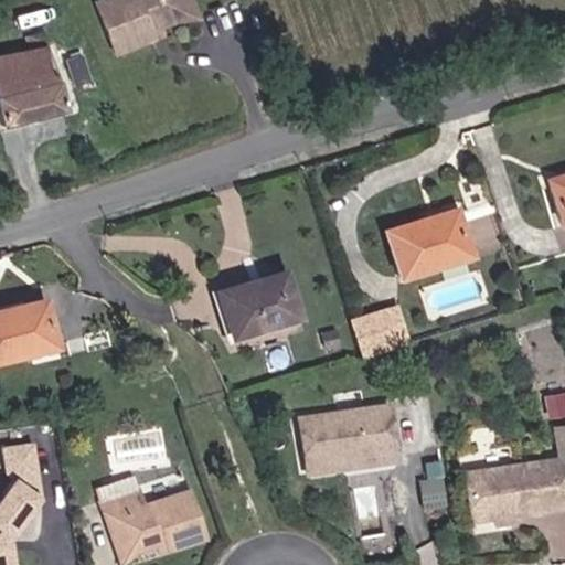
[(195,0),(96,0),(118,55),(203,19),(195,0)]
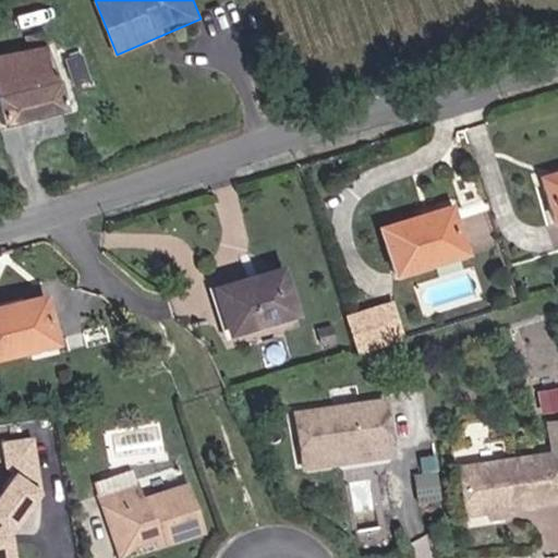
[(49,45),(0,53),(0,101),(4,124),(68,109),(49,45)]
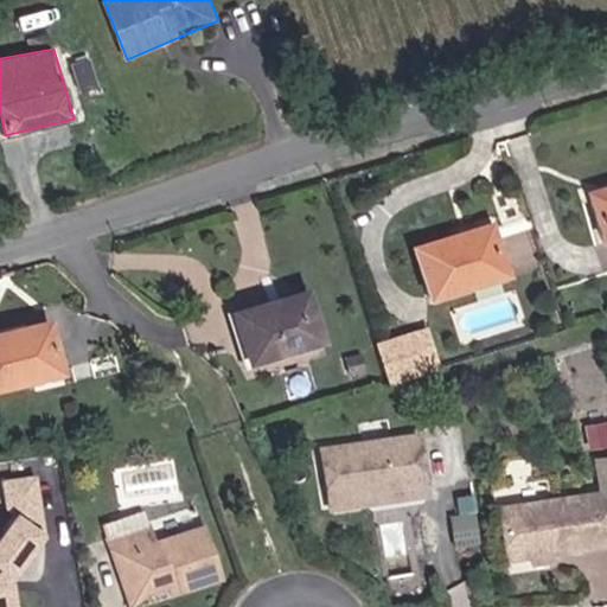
[(606,185),(590,191),(606,236),(606,185)]
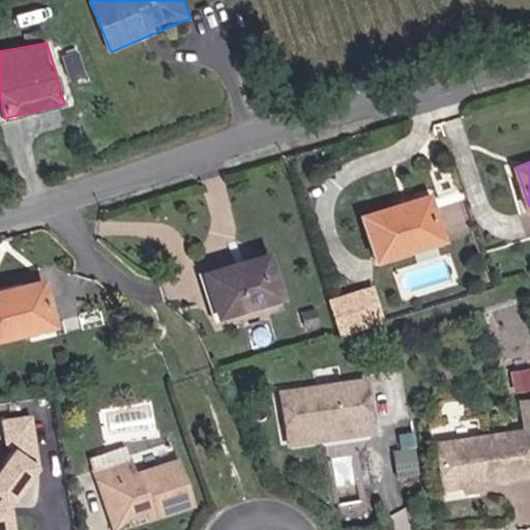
[(433,193),(362,213),(378,262),(449,240),(433,193)]
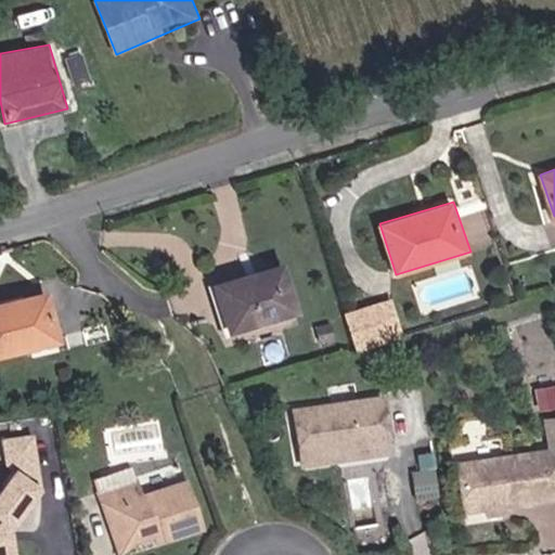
[(284,263),(211,284),(227,330),(299,311),(284,263)]
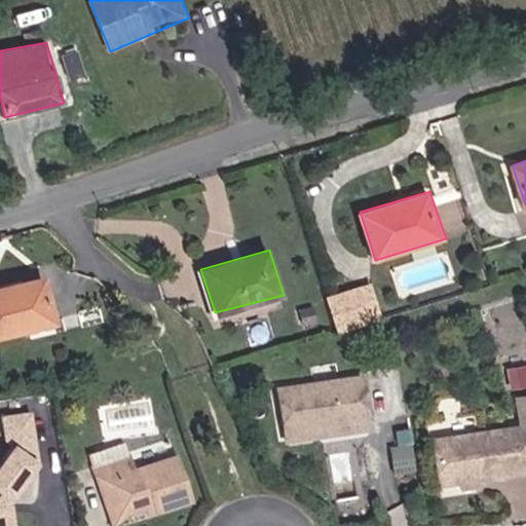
[(46,274),(0,285),(0,335),(61,323),(46,274)]
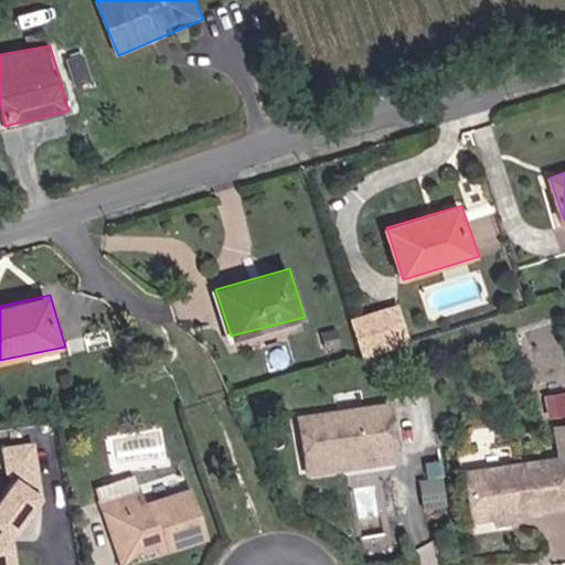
[(401,301),(348,313),(356,353),(409,341),(401,301)]
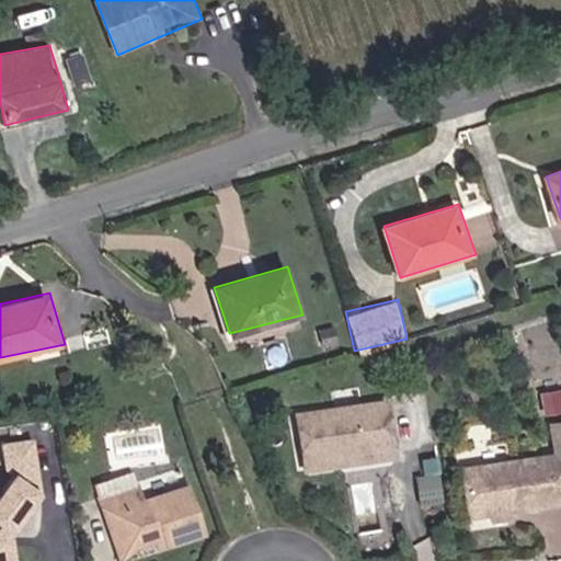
[(391,396),(300,411),(307,471),(399,457),(391,396)]
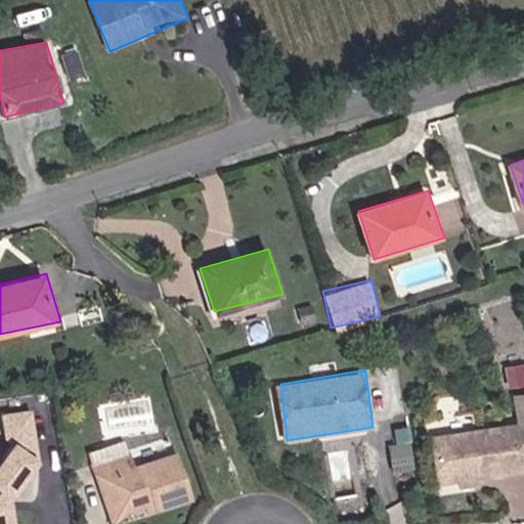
[(34,408),(4,413),(10,447),(0,461),(0,523),(17,523),(15,500),(42,462),(34,408)]
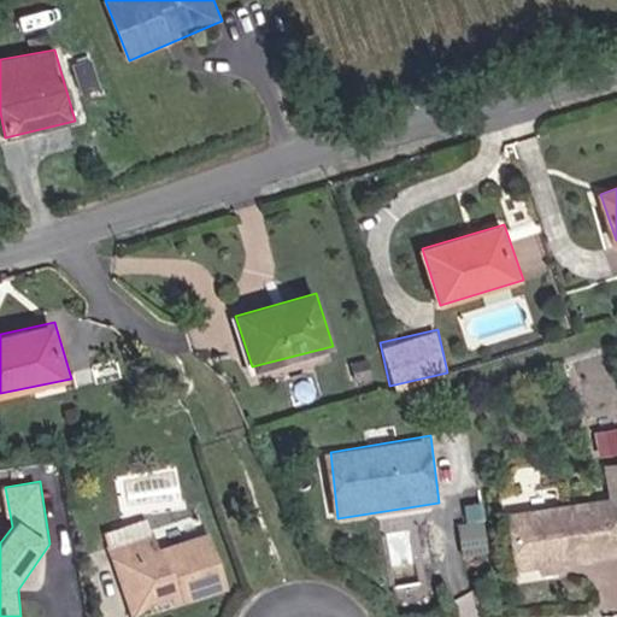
[(616,495),(511,509),(516,569),(616,557),(616,495)]
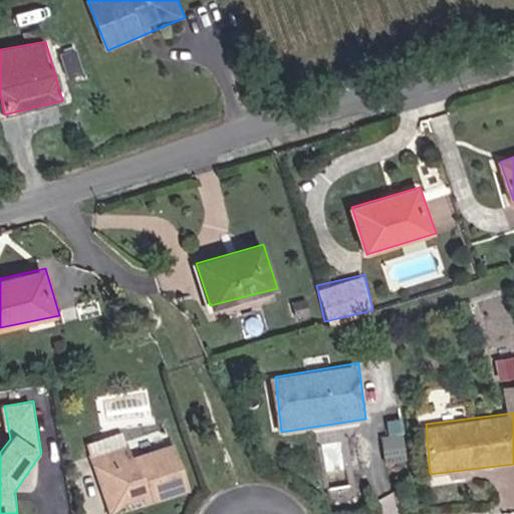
[(123,433),(88,444),(114,510),(147,495),(152,504),(195,490),(177,443),(134,457),(123,433)]
